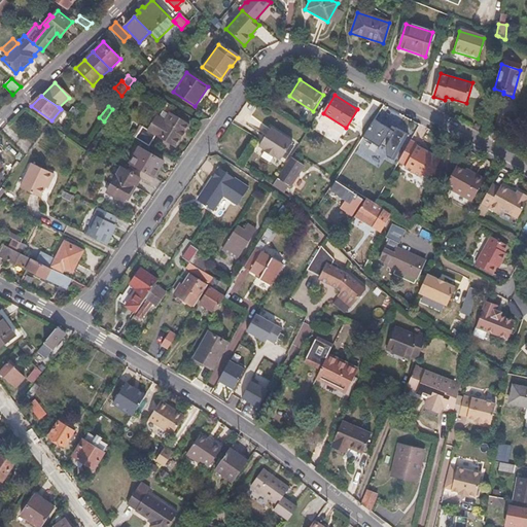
[(78,112),(72,107),(67,112),(74,117),(78,112)]
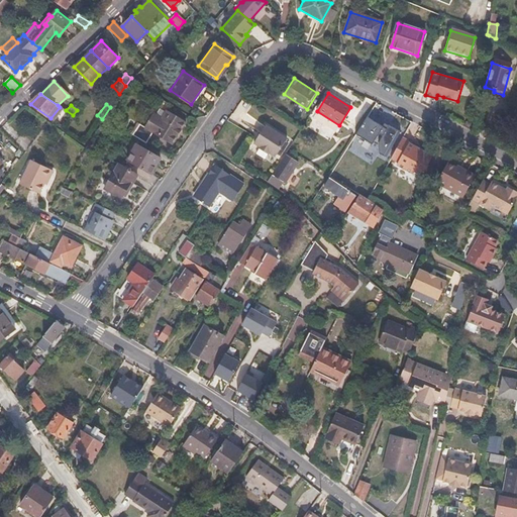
[(135,136),(148,144),(154,134),(176,146),(189,123),(170,112),(165,121),(156,116),(148,129),(142,125),(135,136)]
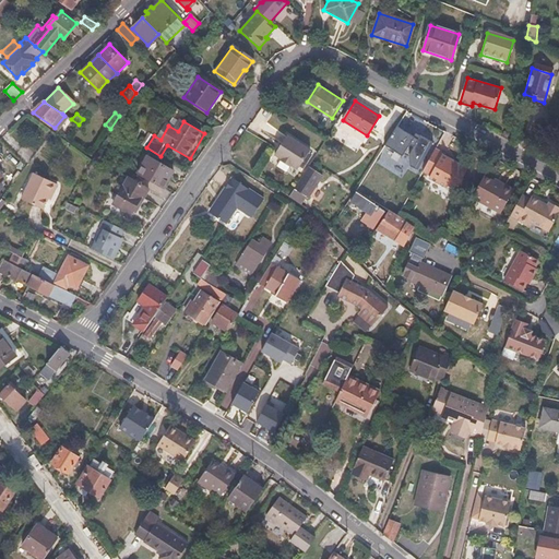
[(397,125),(385,144),(414,162),(411,165),(417,169),(433,142),(416,132),(414,135),(397,125)]
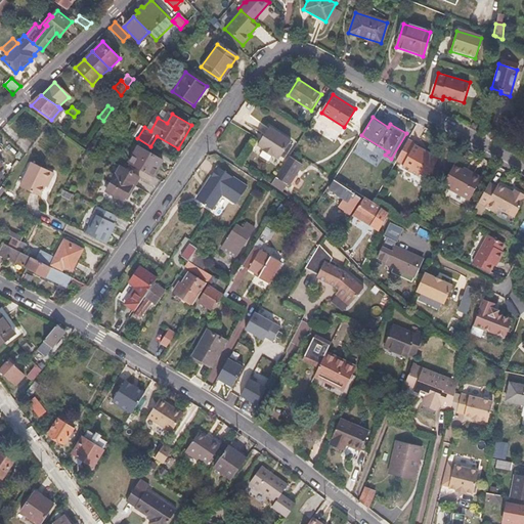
[(258,145),(265,149),(264,151),(272,157),(273,155),(279,160),(292,141),(270,127),(258,145)]
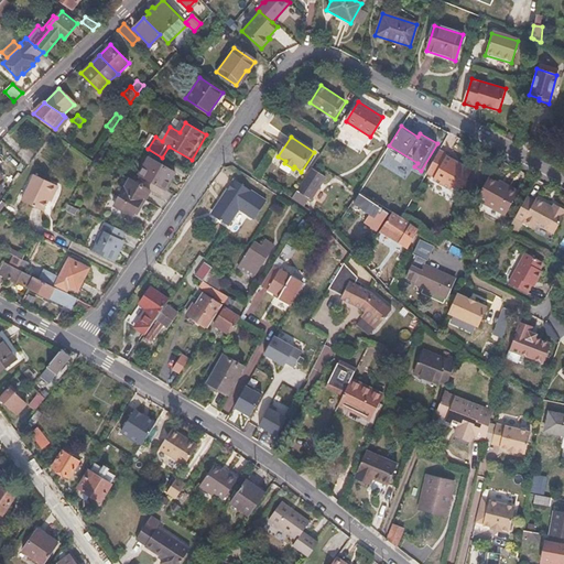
[(440,149),(427,173),(434,176),(434,179),(446,186),(451,185),(461,191),(472,170),(464,165),(465,164),(457,161),(456,162),(445,155),(447,153),(440,149)]
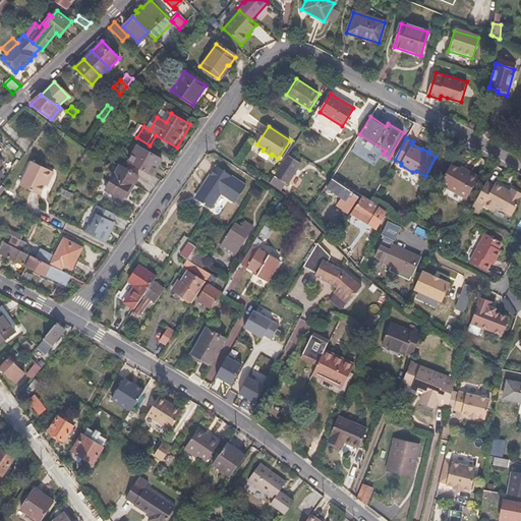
[(128,162),(153,176),(162,160),(137,146),(128,162)]
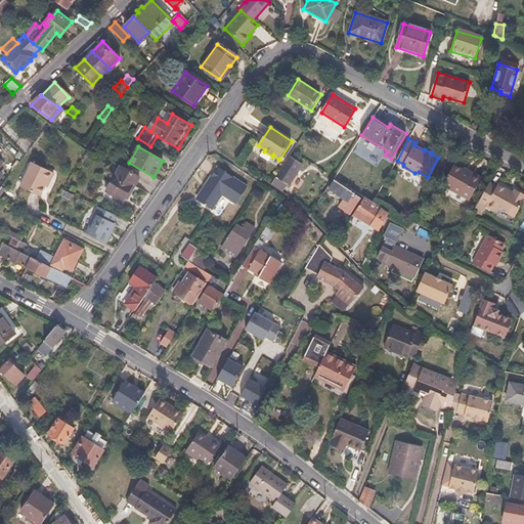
[(290,158),(277,175),(290,183),(302,165),(290,158)]
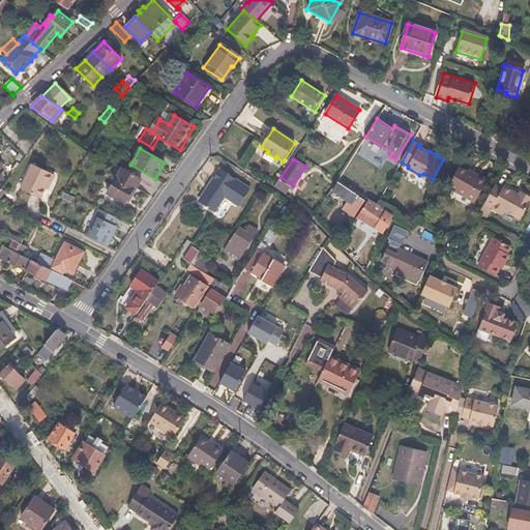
[(474,173),(466,168),(457,164),(446,184),(473,199),(484,176),(475,171),(474,173)]
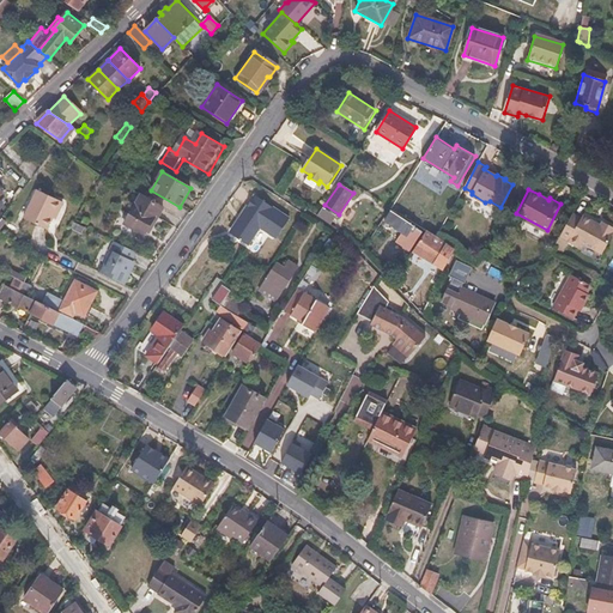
[(55,211),(58,213),(62,201),(37,190),(24,219),(47,229),(52,217),(55,211)]
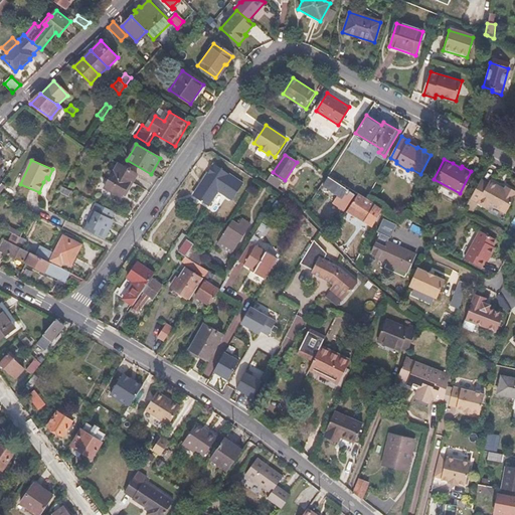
[(130,182),(132,183),(137,175),(118,164),(105,188),(122,198),(130,182)]
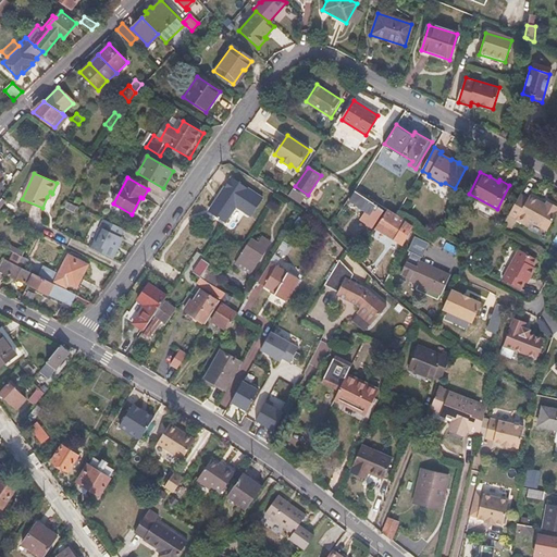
[(221,224),(226,217),(243,192),(225,180),(224,182),(222,181),(214,192),(212,190),(200,210),(221,224)]
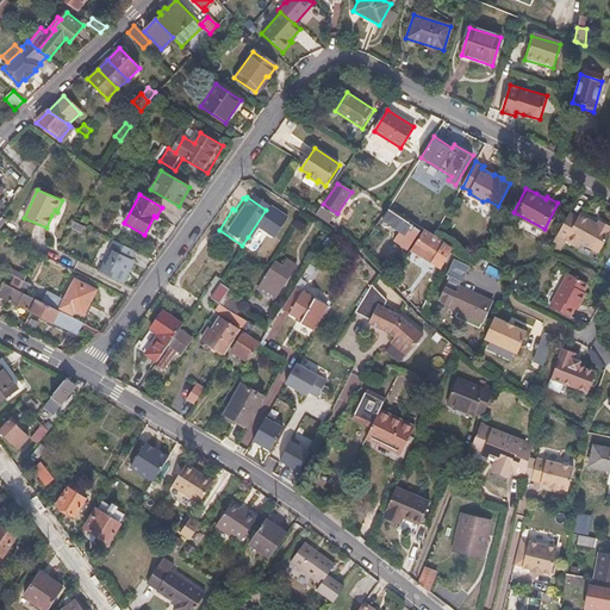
[(374,219),(379,222),(386,211),(381,207),(374,219)]
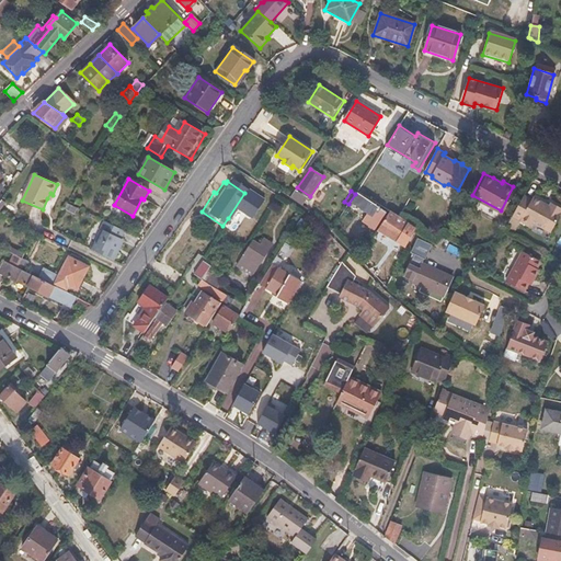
[(375,202),(368,198),(367,199),(358,194),(350,207),(362,216),(358,221),(374,230),(386,212),(374,204),(375,202)]
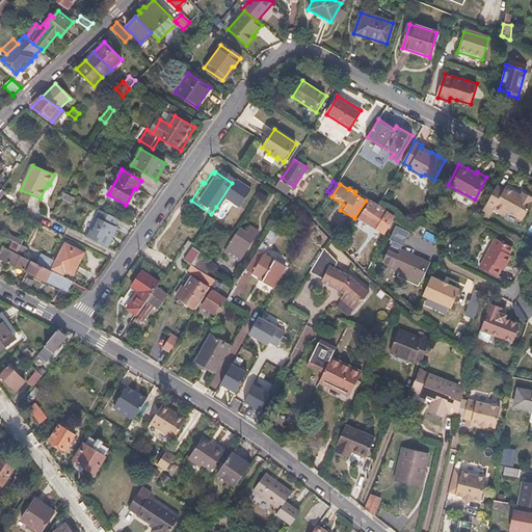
[(494,184),(478,214),(485,218),(490,208),(500,213),(502,209),(520,218),(529,198),(528,197),(530,194),(519,189),(517,192),(502,185),(500,187),(494,184)]
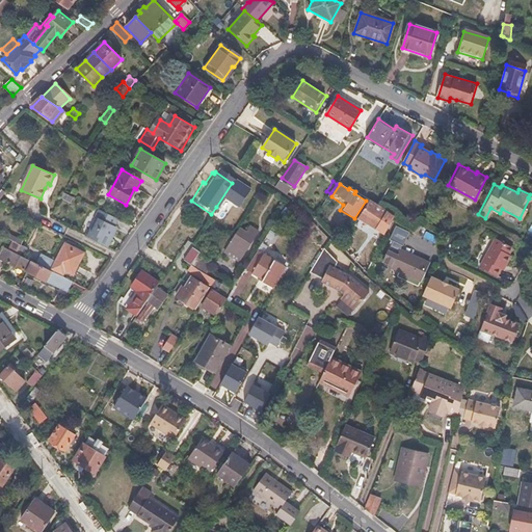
[(75,197),(64,192),(61,197),(72,203),(75,197)]
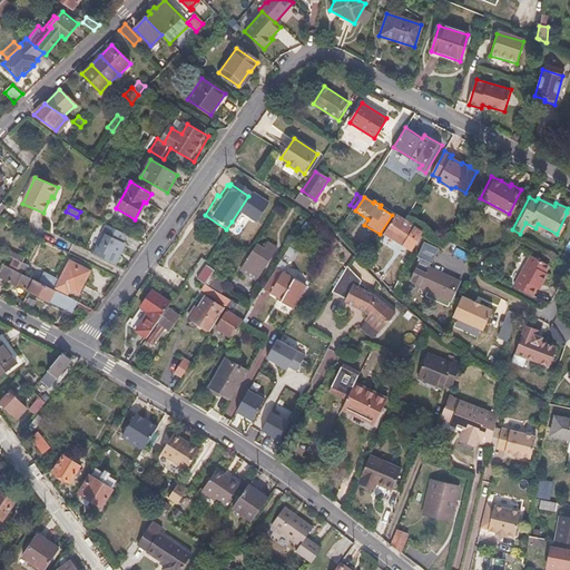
[(385,233),(413,251),(423,232),(406,222),(396,215),(385,233)]
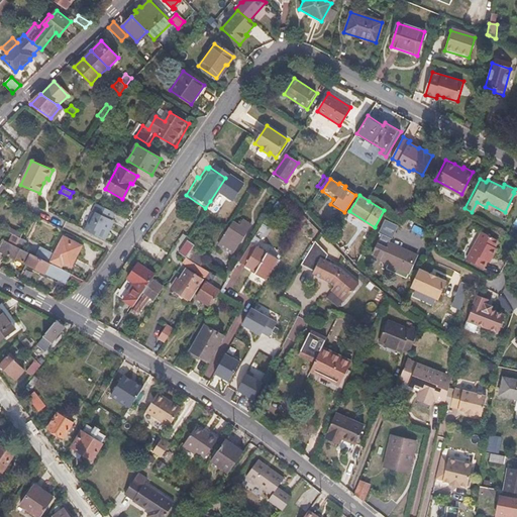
[(219,207),(210,201),(205,208),(204,210),(222,221),(232,206),(223,200),(219,207)]
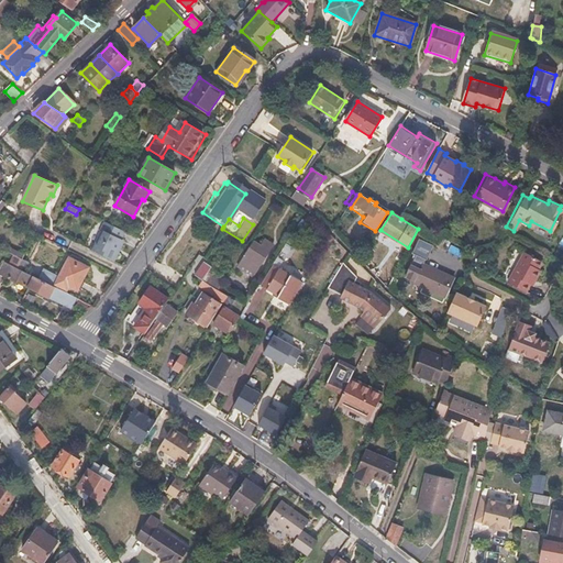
[(113,264),(119,251),(114,250),(120,239),(124,231),(103,220),(99,229),(102,230),(90,253),(113,264)]
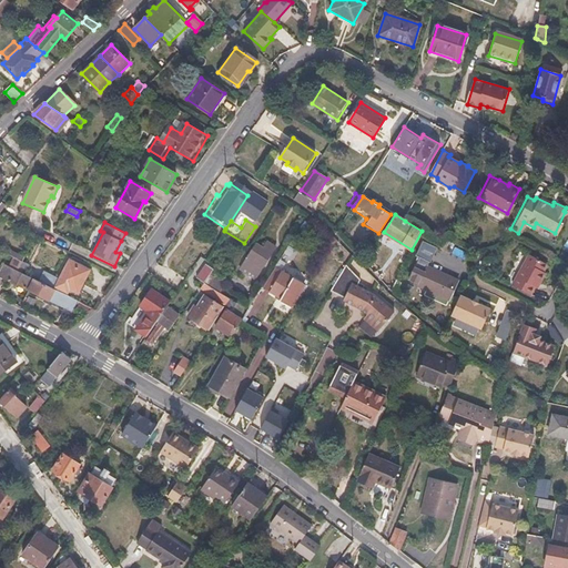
[(115,252),(120,253),(125,243),(121,241),(115,252)]
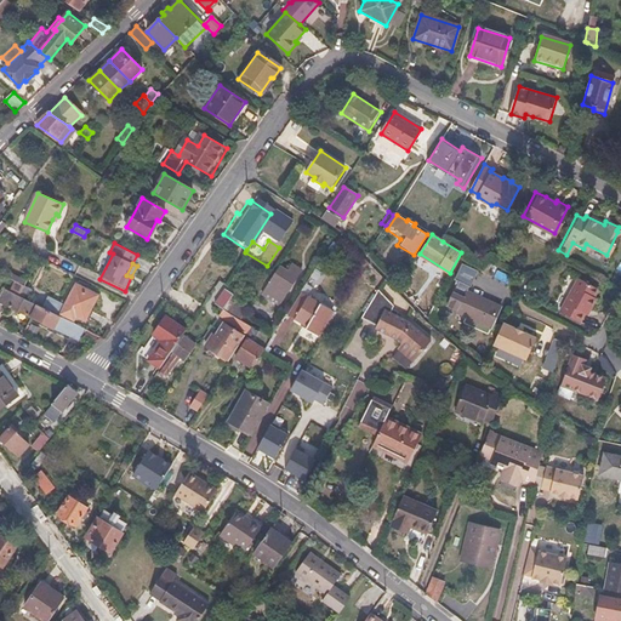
[(449,306),(459,311),(469,286),(471,286),(478,271),(462,263),(455,280),(459,281),(449,306)]
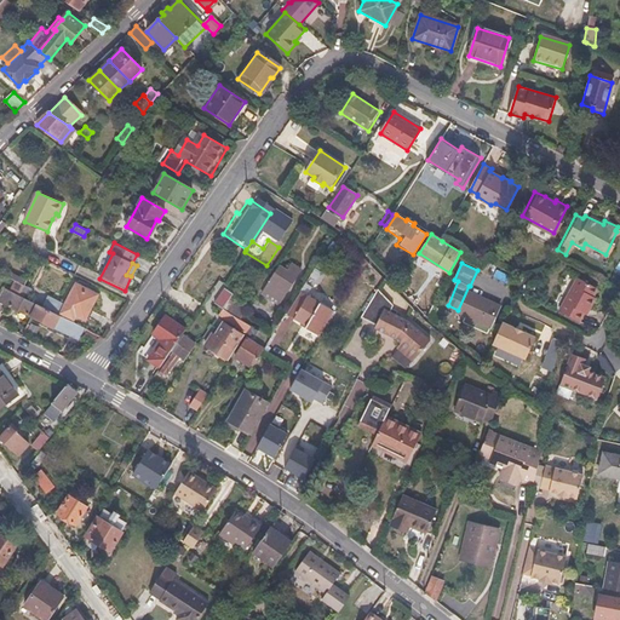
[(300,270),(291,264),(286,271),(279,267),(264,291),(280,302),(291,285),(290,283),(293,277),(296,277),(300,270)]
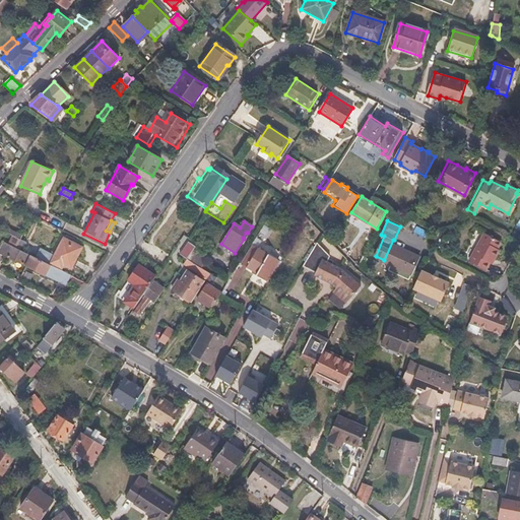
[(493,257),(495,258),(499,249),(496,247),(499,240),(484,233),(481,240),(480,239),(469,260),(486,269),(490,262),(493,257)]
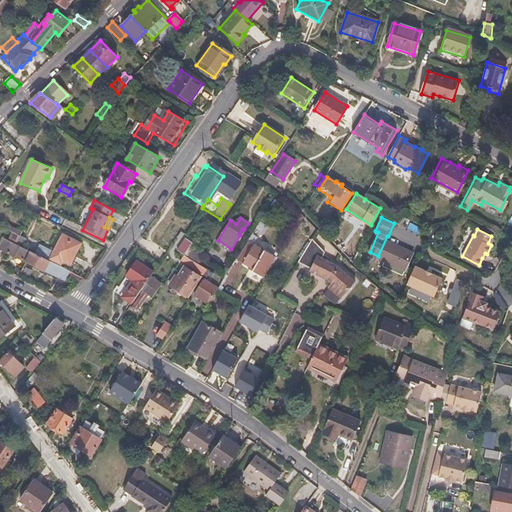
[(8,240),(16,244),(20,236),(15,233),(12,232),(8,240)]
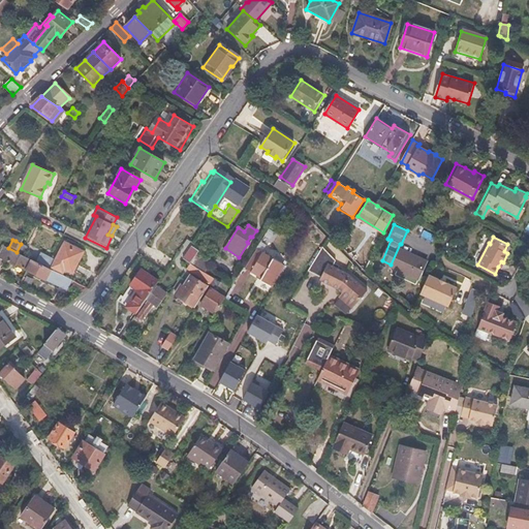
[(52,267),(59,271),(61,268),(72,273),(84,251),(65,242),(52,267)]
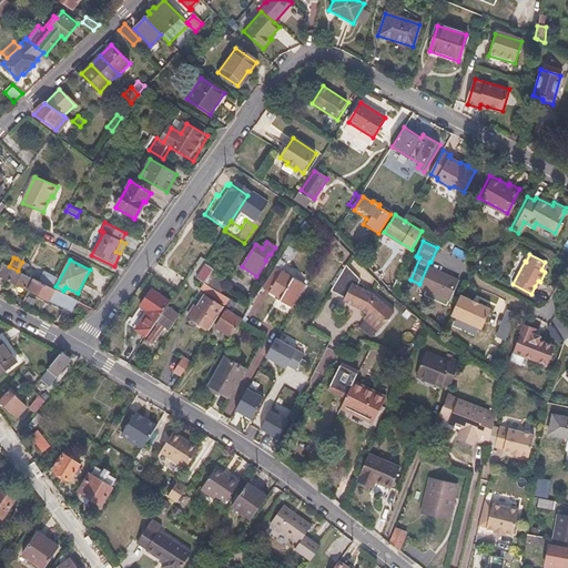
[(18,271),(24,274),(29,265),(22,262),(18,271)]
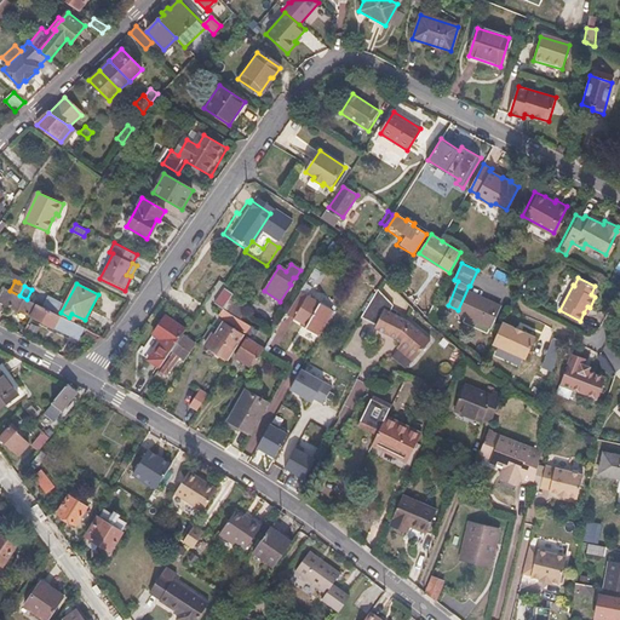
[(0,300),(33,317),(39,305),(27,299),(19,296),(10,291),(4,288),(0,293),(0,300)]
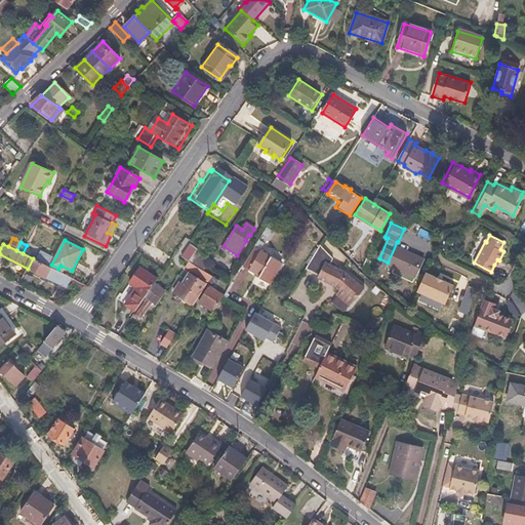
[(197,249),(190,244),(182,256),(189,261),(197,249)]
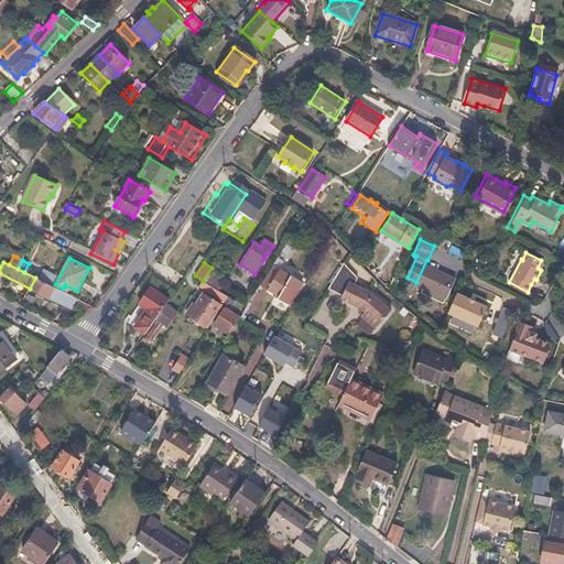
[(344,263),(328,288),(342,295),(340,297),(355,304),(356,302),(360,303),(360,305),(364,311),(360,315),(375,327),(390,308),(369,291),(354,283),(357,278),(344,263)]
